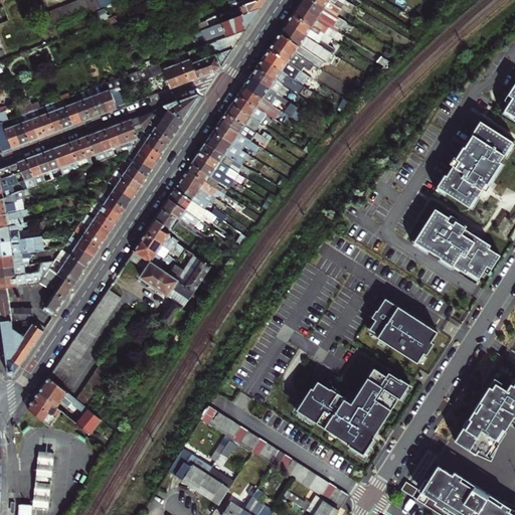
[(78,0),(76,1),(81,15),(88,13),(82,0),(78,0)]
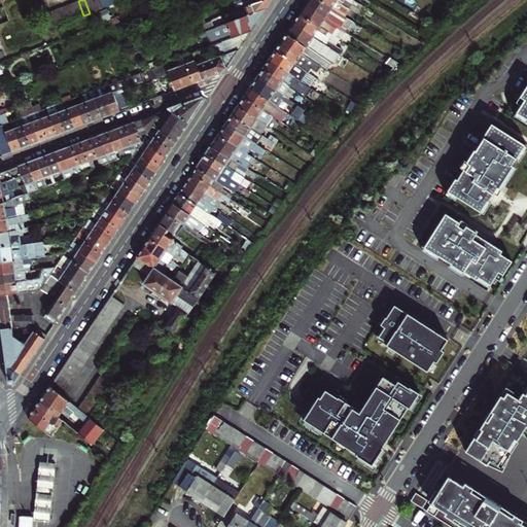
[(84,0),(90,13),(96,10),(91,0),(84,0)]
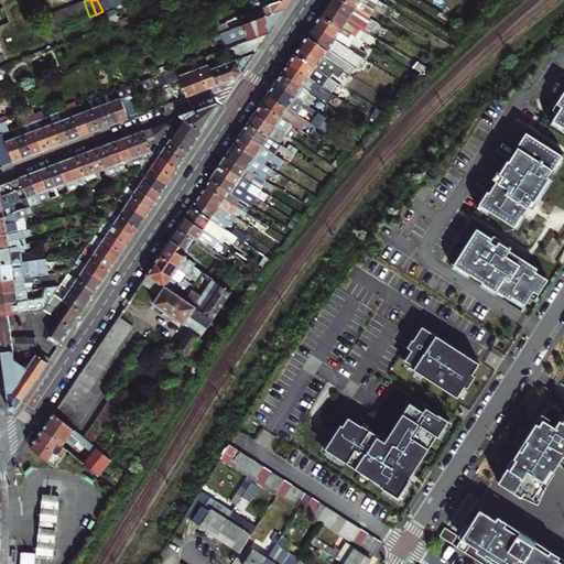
[(97,0),(102,11),(109,9),(105,0),(97,0)]
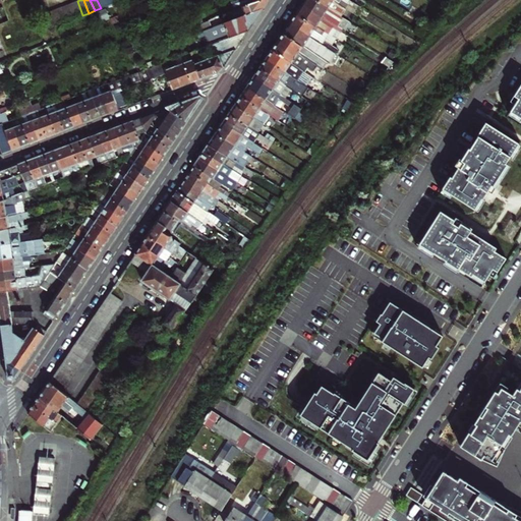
[(269,0),(258,0),(234,9),(226,13),(229,21),(263,9),(268,2),(269,0)]
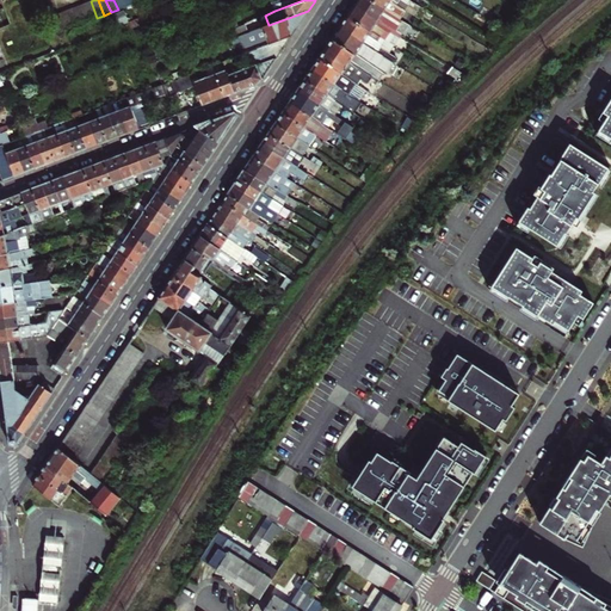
[(277,0),(272,2),(275,11),(303,0),(277,0)]
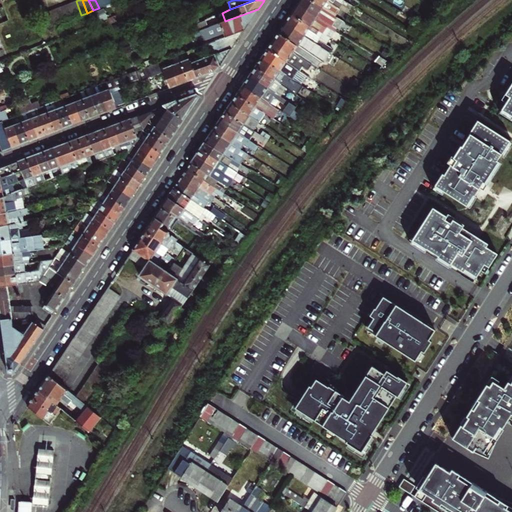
[(323,8),(310,0),(300,0),(298,5),(317,17),(318,15),(328,20),(329,22),(338,27),(340,24),(320,12),(323,8)]
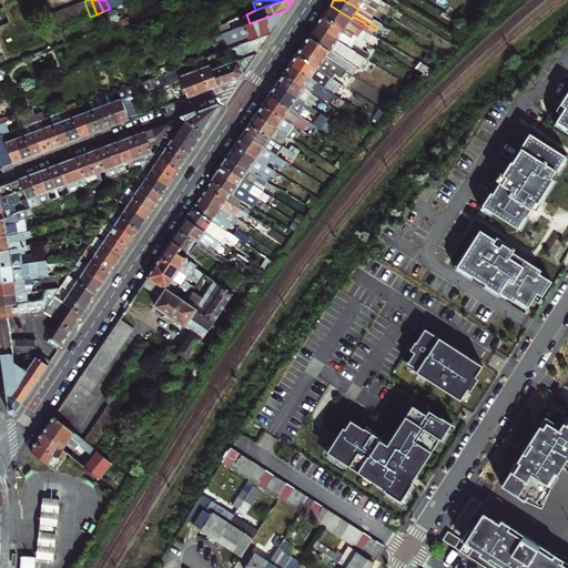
[(377,8),(364,0),(344,0),(358,9),(377,20),(386,26),(388,22),(375,13),(377,8)]
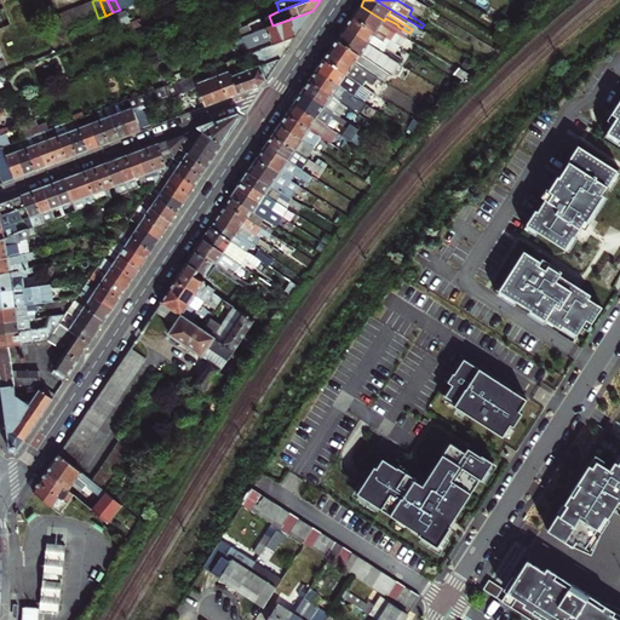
[(92,1),(85,5),(91,21),(98,18),(92,1)]
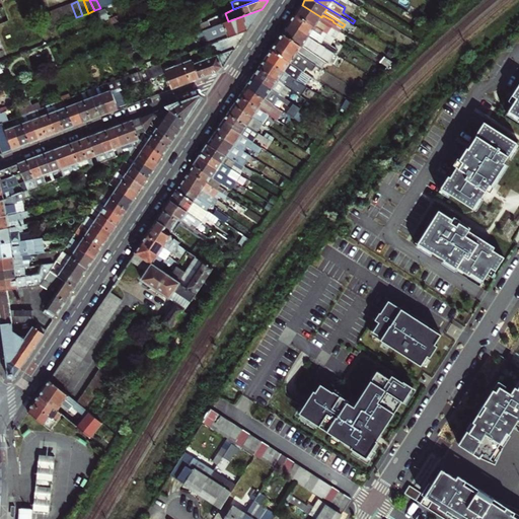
[(125,17),(118,1),(115,2),(119,14),(121,19),(125,17)]
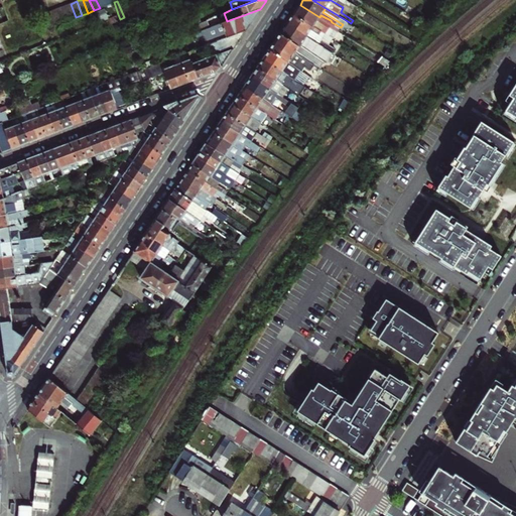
[(71,4),(63,6),(69,20),(76,17),(71,4)]
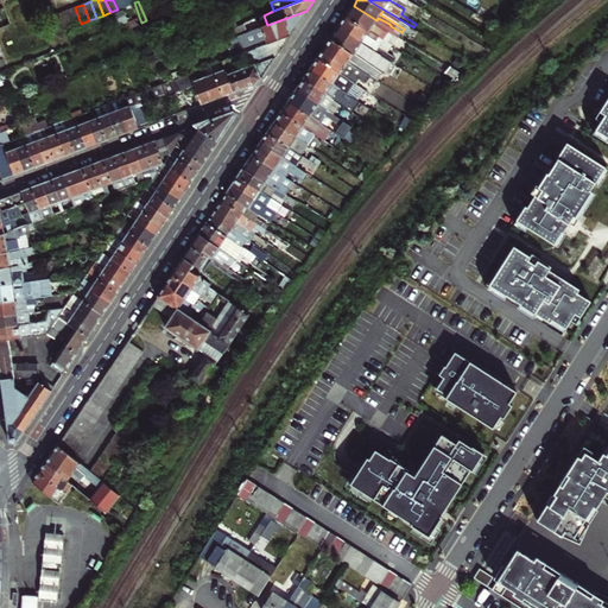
[(225,10),(227,17),(241,11),(239,5),(225,10)]
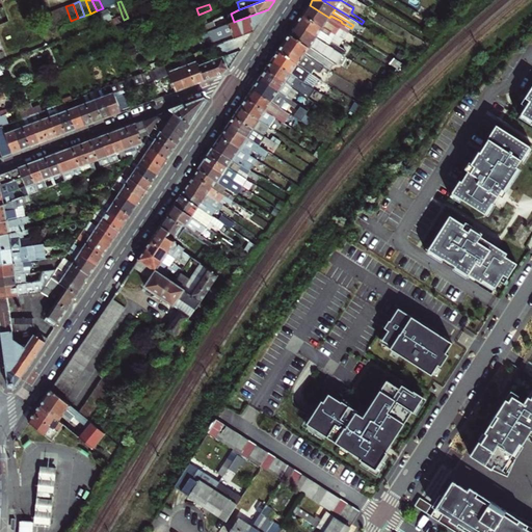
[(329,18),(310,5),(306,10),(302,16),(313,22),(312,23),(322,28),(321,29),(329,34),(333,31),(334,29),(329,26),(334,20),(339,23),(341,21),(330,16),(329,18)]
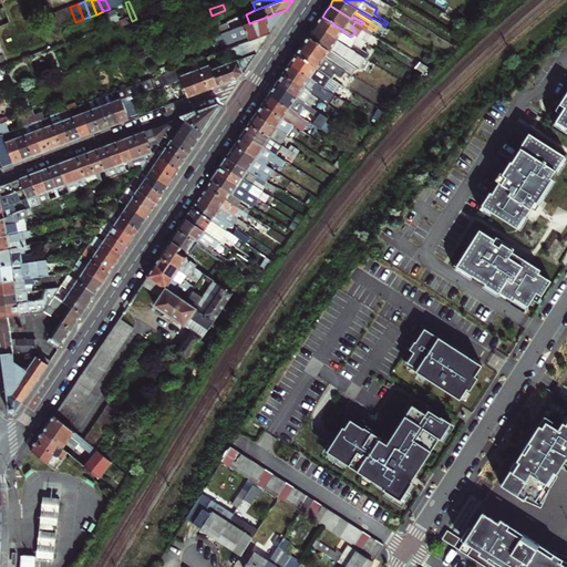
[(63,10),(69,24),(75,22),(70,7),(63,10)]
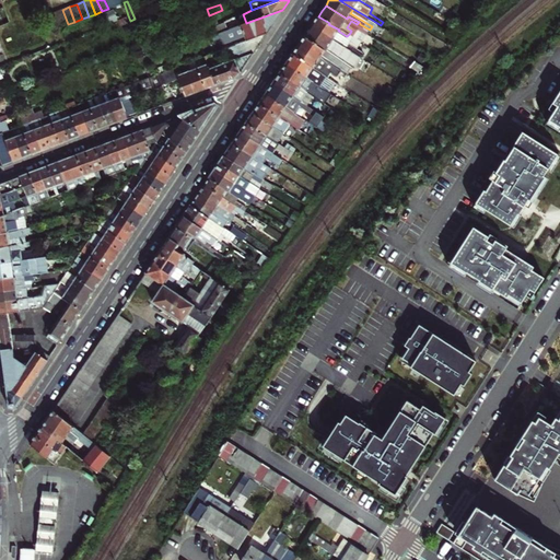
[(62,10),(56,12),(61,27),(68,24),(62,10)]
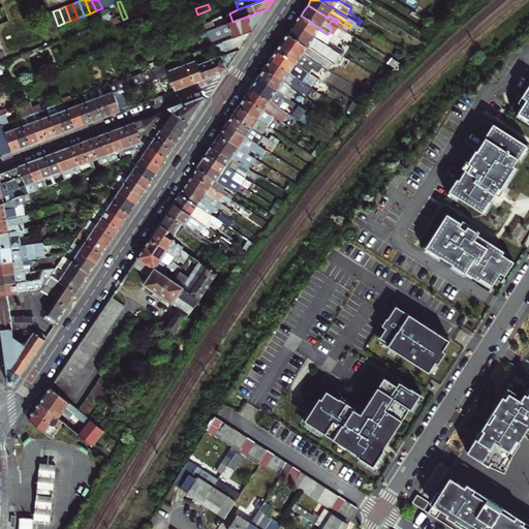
[(230,34),(232,38),(252,30),(259,21),(267,9),(232,22),(211,30),(204,32),(197,35),(199,39),(208,36),(210,42),(230,34)]
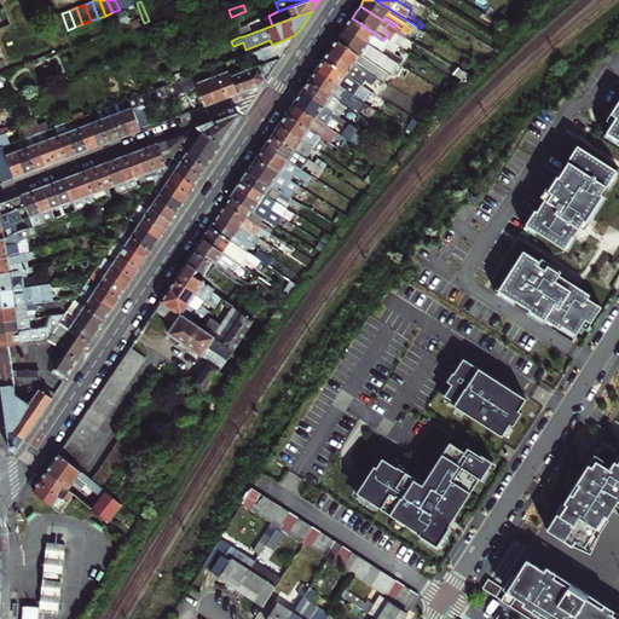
[(62,13),(55,17),(61,33),(68,30),(62,13)]
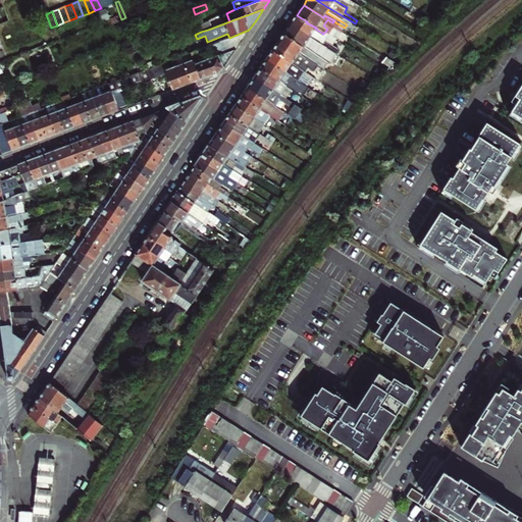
[(46,14),(39,16),(45,31),(51,28),(46,14)]
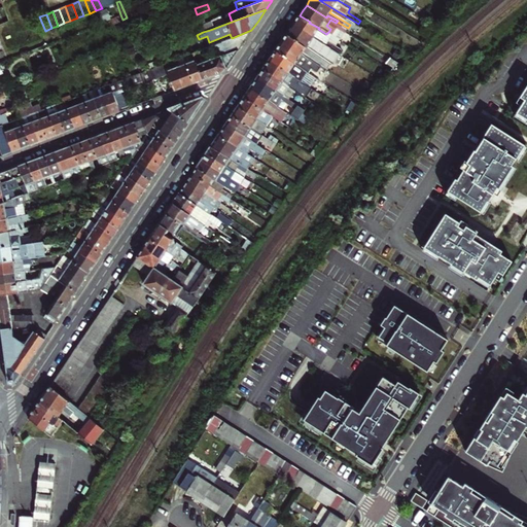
[(120,14),(110,19),(112,24),(123,20),(120,14)]
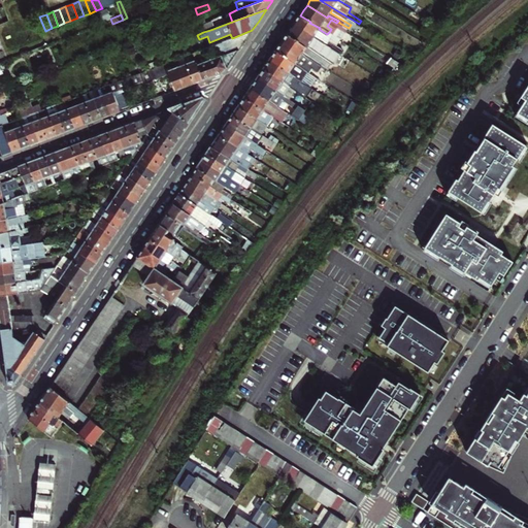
[(310,22),(300,15),(297,20),(294,24),(328,45),(332,47),(335,43),(329,39),(331,36),(327,34),(319,29),(320,28),(309,23),(310,22)]
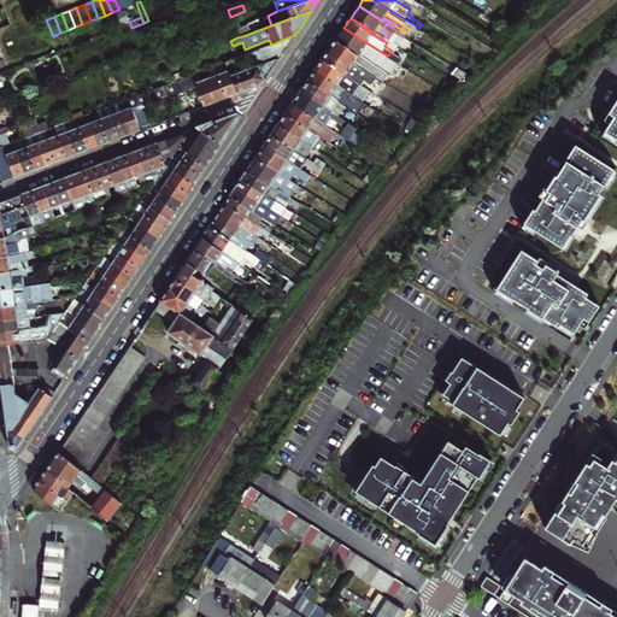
[(148,21),(144,23),(147,31),(154,28),(152,19),(148,21)]
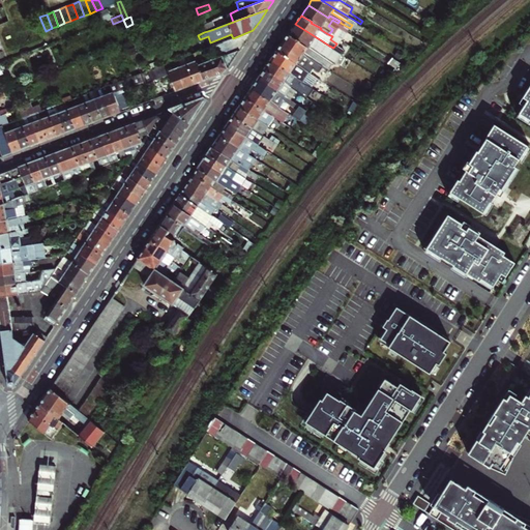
[(211,30),(208,22),(201,25),(204,32),(211,30)]
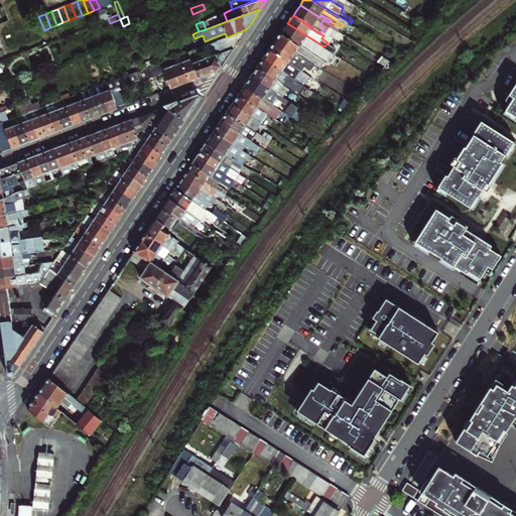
[(320,44),(287,23),(282,31),(276,40),(295,52),(299,47),(309,54),(306,59),(314,63),(321,53),(332,60),(336,54),(325,46),(320,44)]
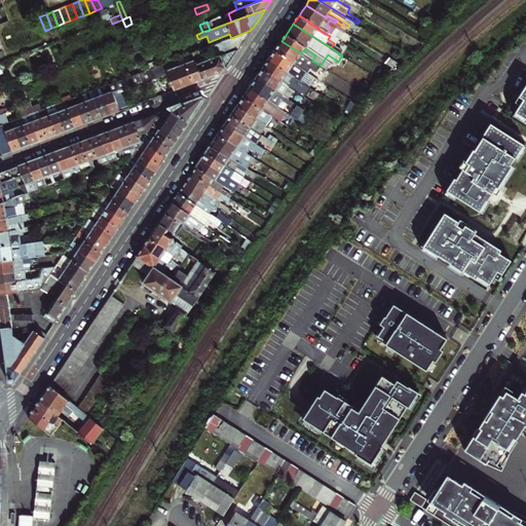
[(19,41),(7,45),(10,53),(22,48),(19,41)]
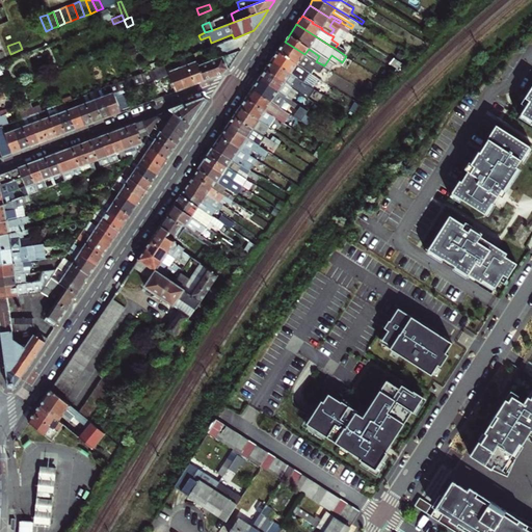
[(304,54),(285,42),(281,47),(277,52),(298,64),(312,73),(315,68),(319,71),(321,72),(325,67),(324,65),(316,61),(304,54)]
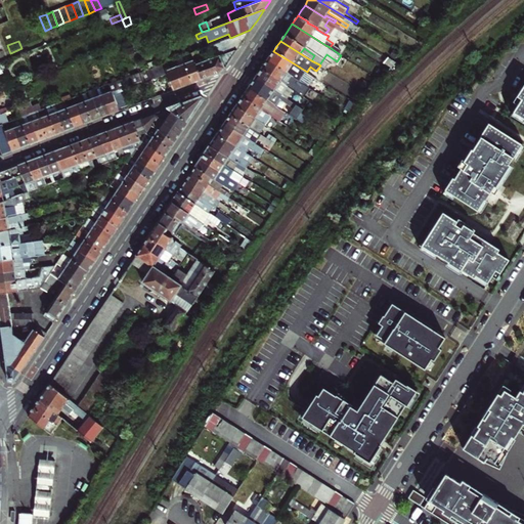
[(219,42),(206,47),(209,54),(222,49),(219,42)]
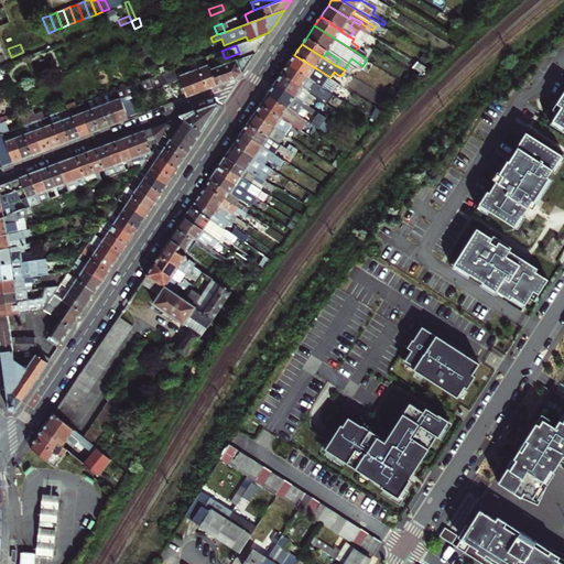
[(213,54),(205,57),(216,86),(237,78),(240,75),(247,67),(256,53),(217,67),(213,54)]
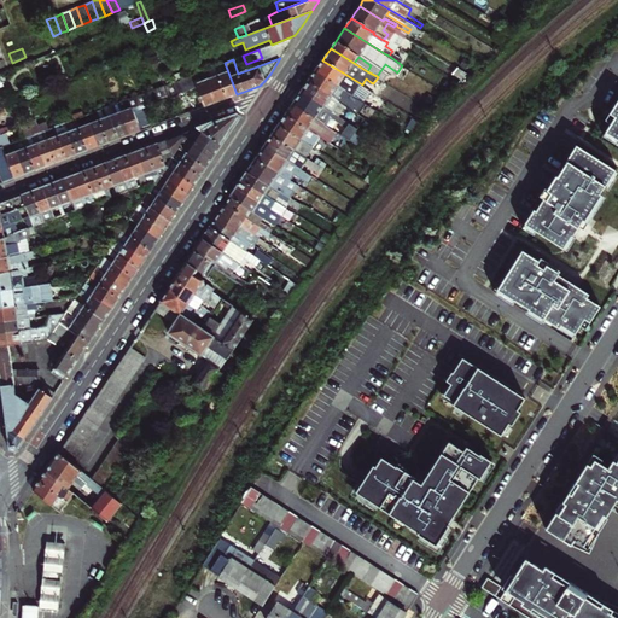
[(347,75),(322,60),(319,66),(315,71),(340,86),(347,75)]
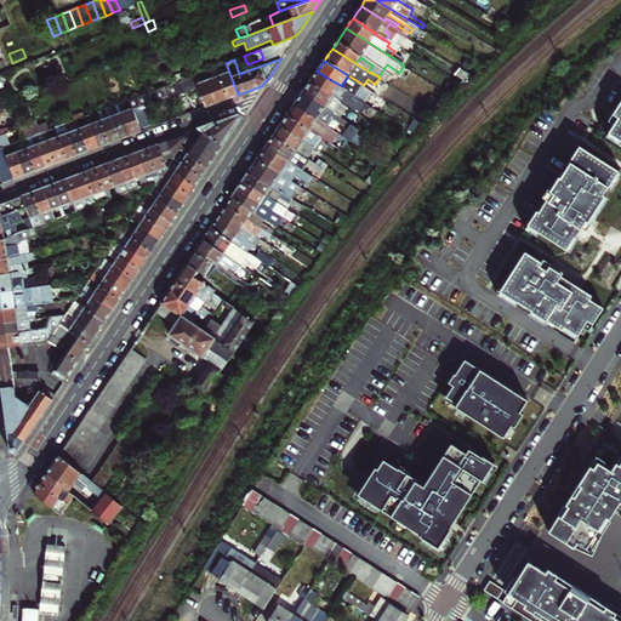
[(238,95),(226,63),(221,64),(223,74),(218,75),(227,98),(233,97),(238,95)]
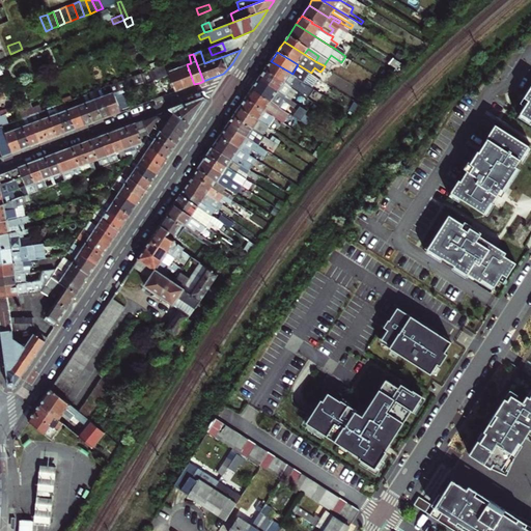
[(183,66),(177,68),(185,88),(189,86),(194,84),(187,64),(184,57),(179,59),(183,66)]
